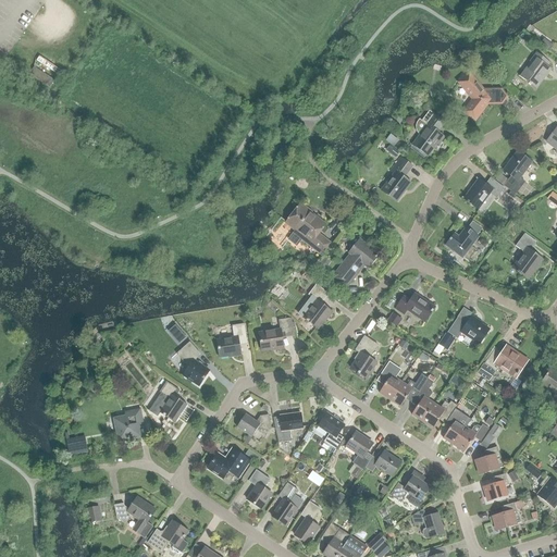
[(551,70),(547,66),(549,63),(536,53),(518,76),(534,88),(545,74),(546,75),(551,70)]
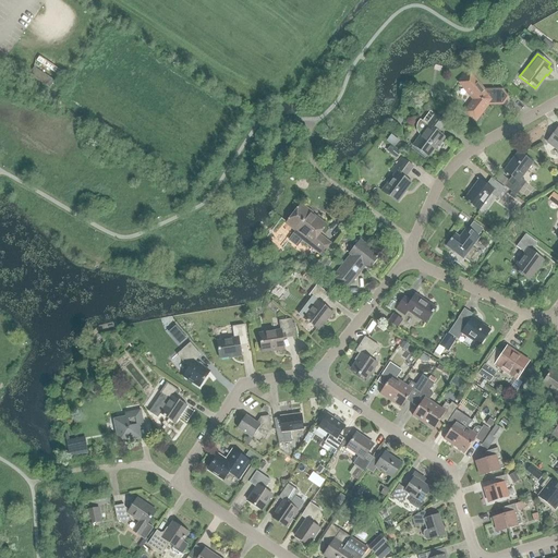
[(49,88),(55,81),(34,68),(28,74),(49,88)]
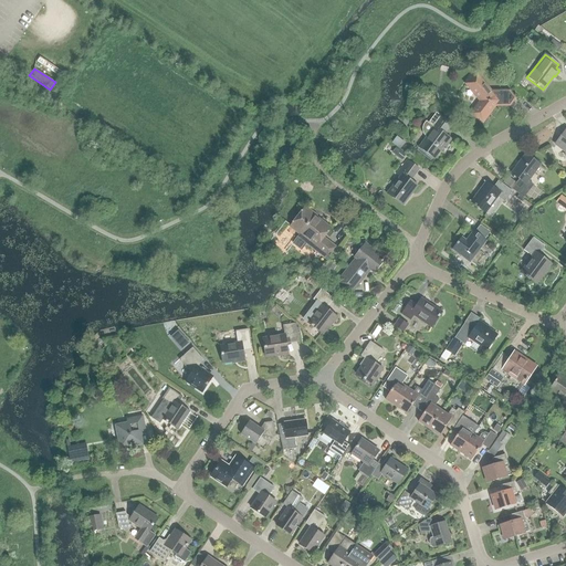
[(482,123),(499,102),(505,102),(507,100),(501,92),(490,92),(477,75),(465,84),(480,102),(471,114),(482,123)]
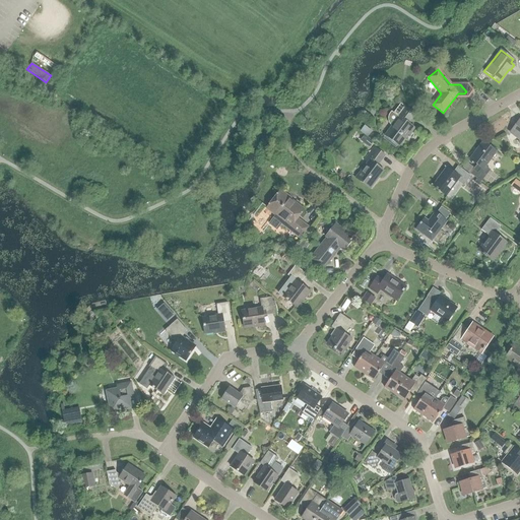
[(388,122),(388,124),(390,125),(391,127),(386,134),(400,145),(407,134),(409,136),(414,129),(409,125),(416,116),(400,104),(393,113),(391,111),(388,115),(388,117),(387,118),(387,120),(388,122)]
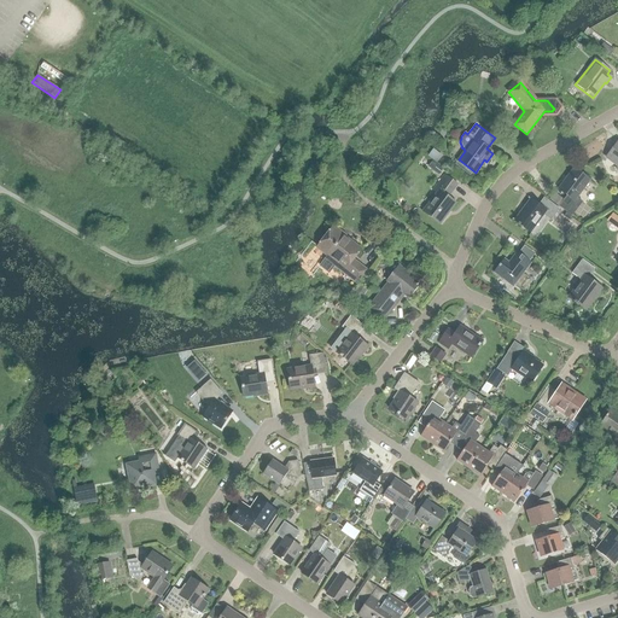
[(617,170),(617,141),(606,158),(617,167),(616,169),(617,170)]
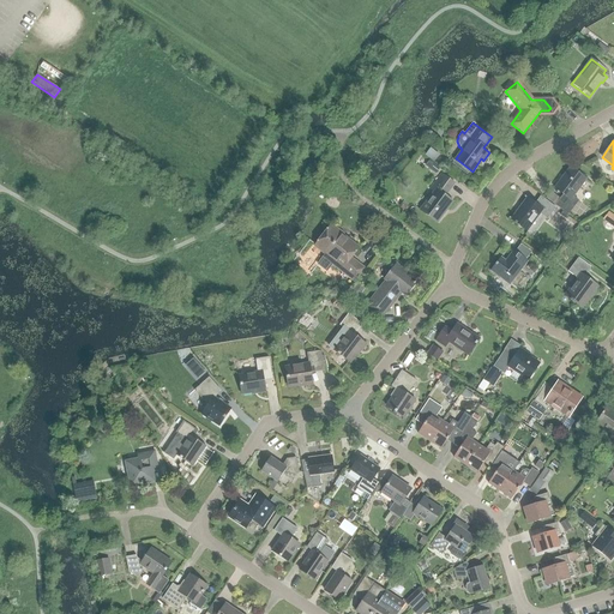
[(429,148),(425,155),(429,160),(433,162),(439,155),(429,148)]
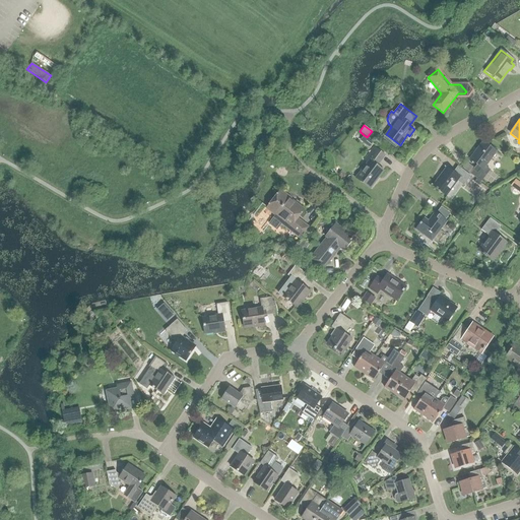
[(360,141),(369,147),(373,141),(367,137),(364,135),(360,141)]
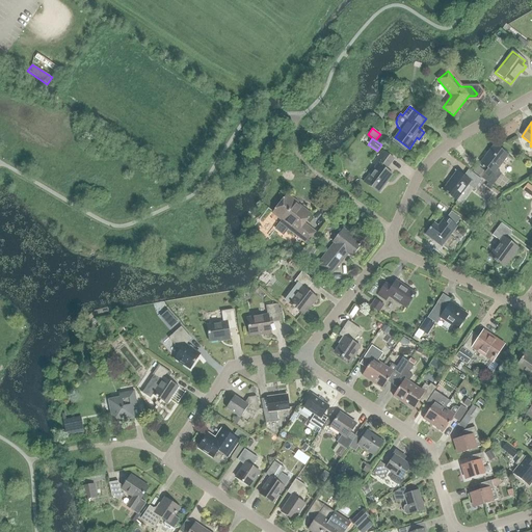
[(507,156),(494,145),(480,163),(487,168),(481,178),(491,186),(501,174),(496,170),(507,156)]
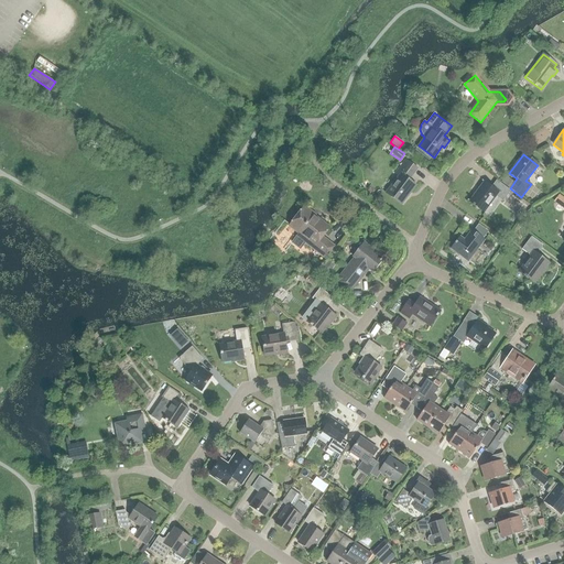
[(394,174),(398,176),(386,194),(401,205),(415,185),(408,180),(416,169),(405,160),(394,174)]
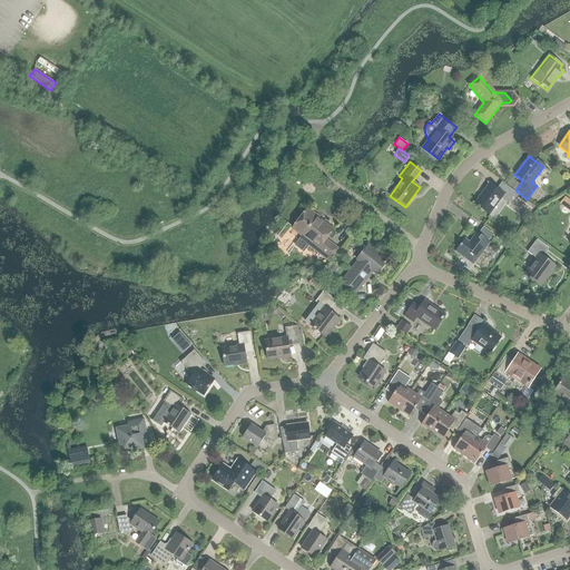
[(472,202),(472,203),(489,215),(501,198),(508,203),(516,193),(501,183),(495,189),(487,183),(488,184),(474,203),(472,202)]
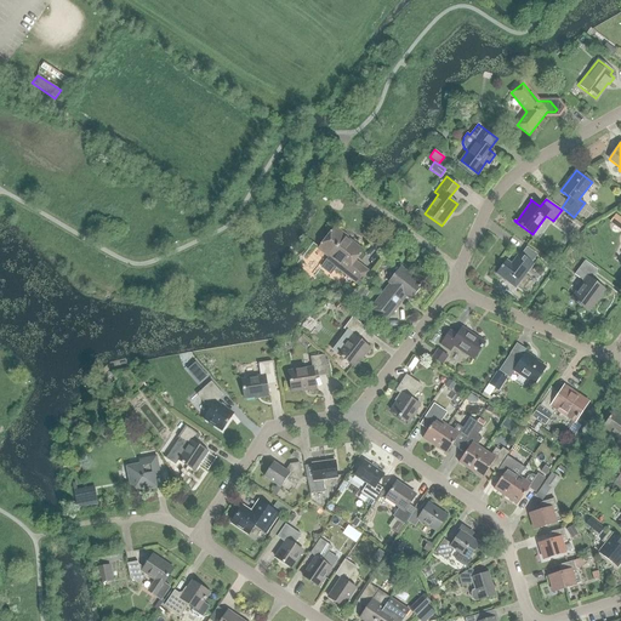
[(620,218),(615,215),(609,222),(620,231),(620,218)]
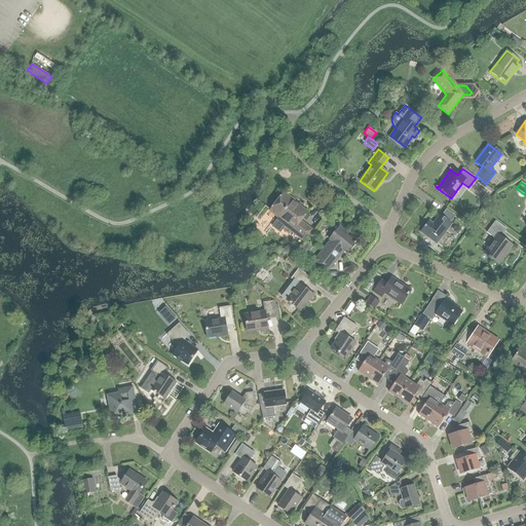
[(284,192),(269,212),(269,213),(271,211),(279,217),(276,221),(272,227),(279,232),(284,227),(303,242),(312,230),(300,221),(305,214),(292,203),(294,200),(284,192)]
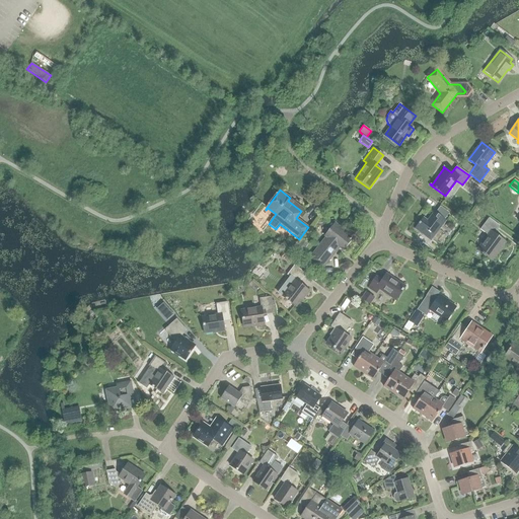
[(427,221),(423,217),(414,229),(425,237),(427,234),(436,241),(443,232),(439,229),(446,221),(434,212),(427,221)]
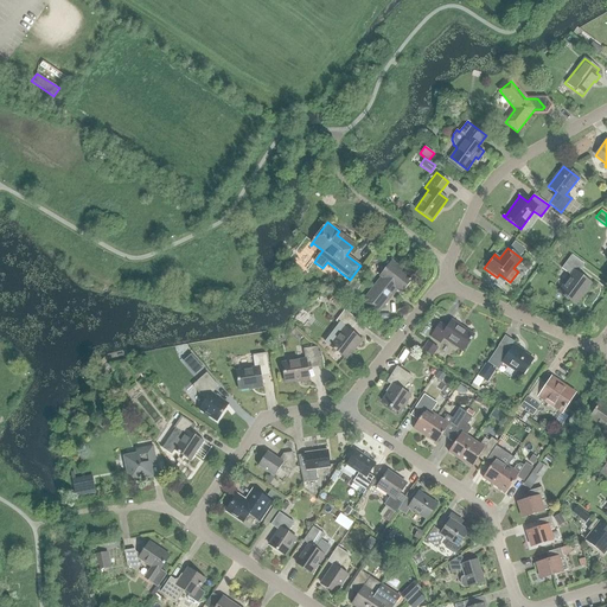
[(577,274),(583,266),(570,256),(561,268),(570,275),(557,292),(573,304),(583,291),(585,292),(590,283),(577,274)]
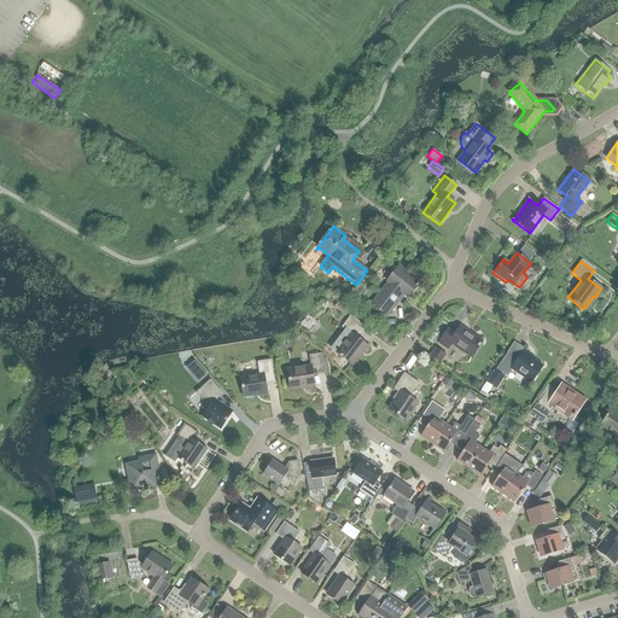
[(386,281),(389,283),(368,309),(383,321),(403,295),(408,298),(420,284),(398,267),(386,281)]
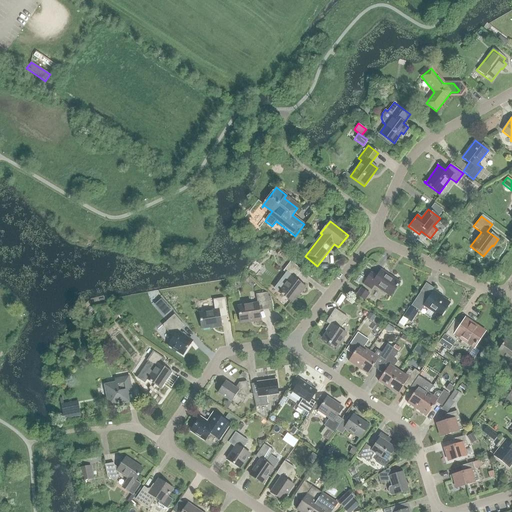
[(304,241),(297,236),(290,244),(298,250),(304,241)]
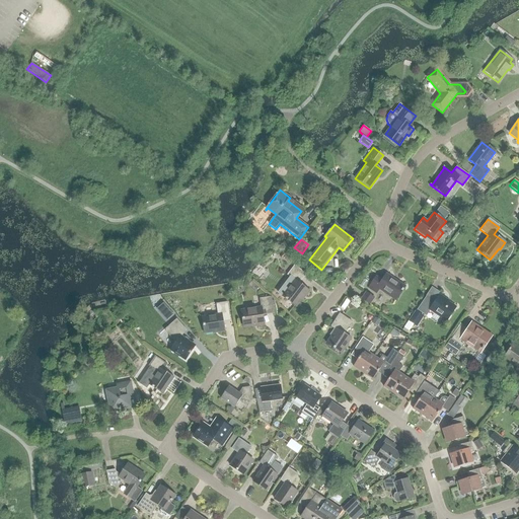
[(296,250),(294,253),(303,260),(305,256),(296,250)]
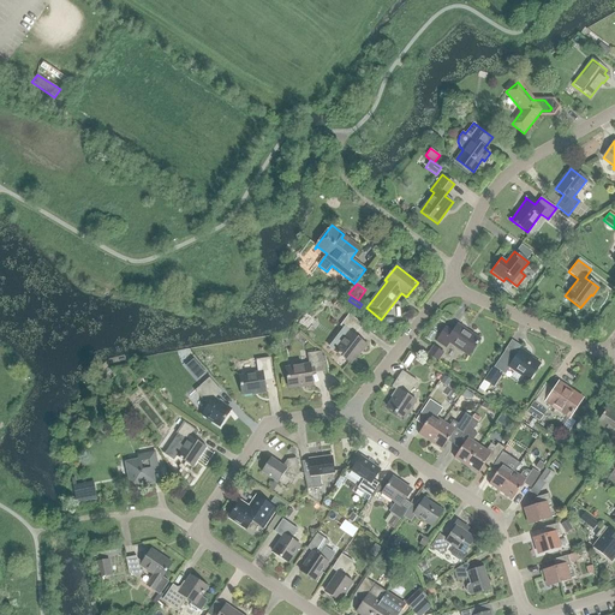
[(354,335),(363,326),(348,315),(340,326),(344,329),(329,347),(351,364),(360,351),(362,352),(366,345),(354,335)]
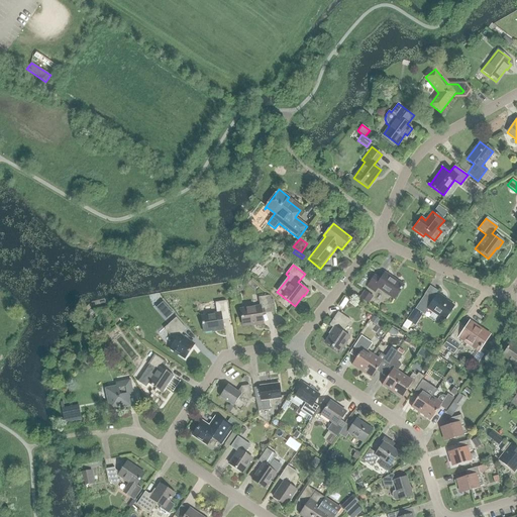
[(377,288),(394,299),(403,285),(384,273),(380,280),(374,276),(366,287),(374,293),(377,288)]
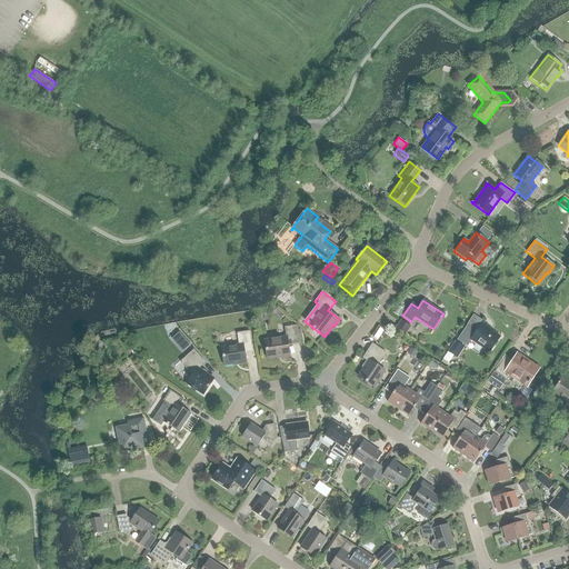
[(400,320),(396,328),(406,335),(410,326),(400,320)]
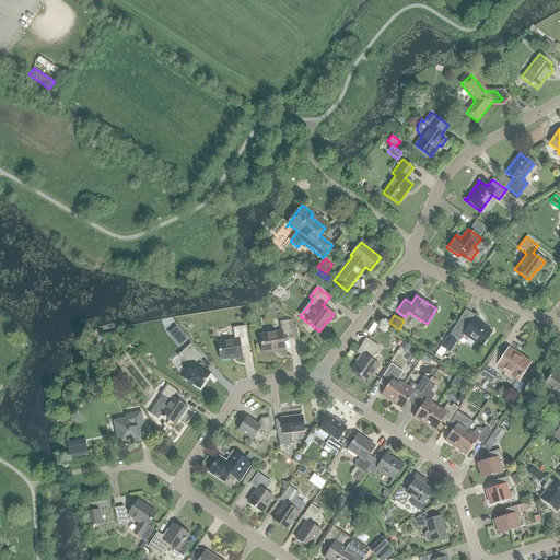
[(459,319),(450,335),(458,340),(463,334),(481,347),(491,331),(479,324),(480,323),(474,318),(468,326),(459,319)]
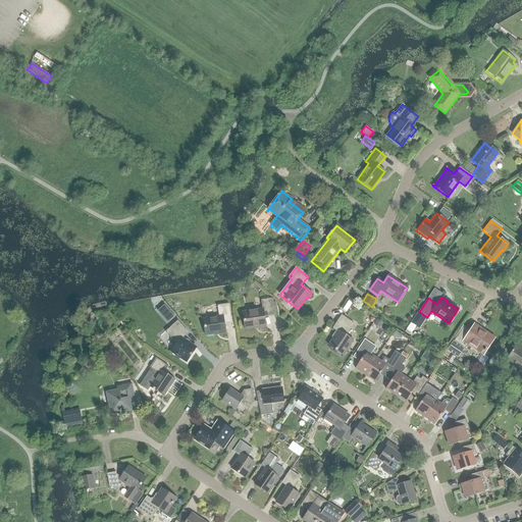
[(265,327),(264,317),(275,315),(273,299),(261,300),(262,309),(243,312),(245,329),(258,327),(258,328),(265,327)]
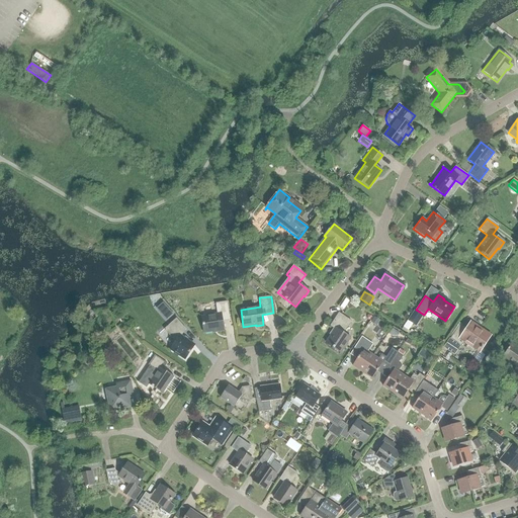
[(217,332),(224,331),(222,321),(230,320),(227,301),(216,304),(217,314),(201,317),(203,333),(217,331),(217,332)]
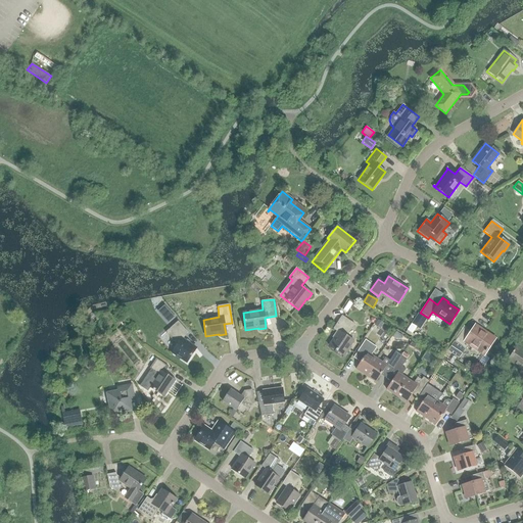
[(164,319),(171,314),(164,306),(158,312),(164,319)]
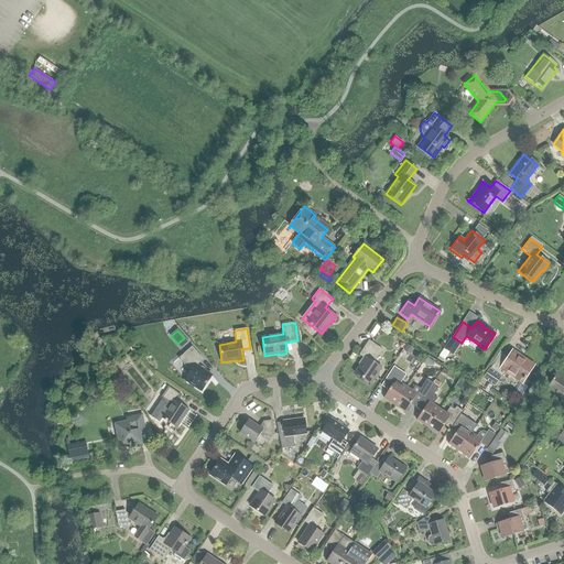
[(192,338),(199,349),(207,344),(198,333),(192,338)]
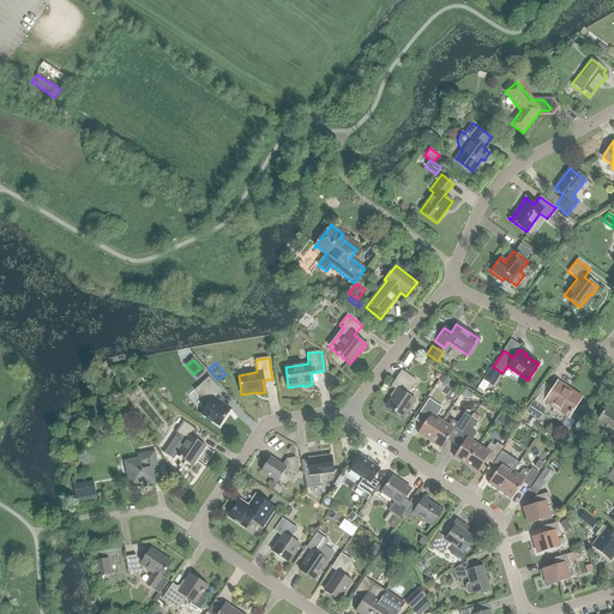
[(493,386),(500,374),(491,367),(482,380),(493,386)]
